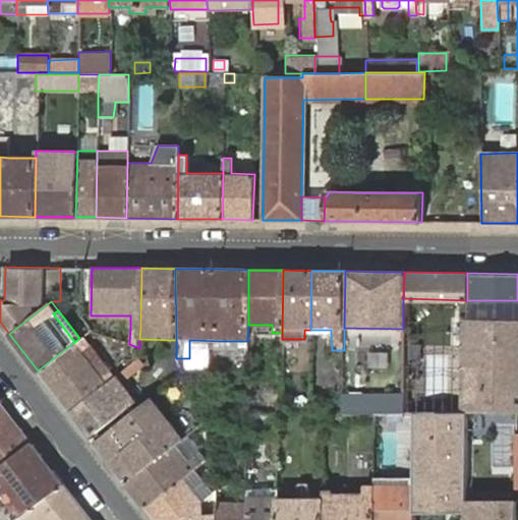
[(517,319),(461,318),(459,411),(464,411),(516,411),(516,452),(516,478),(517,478),(517,319)]
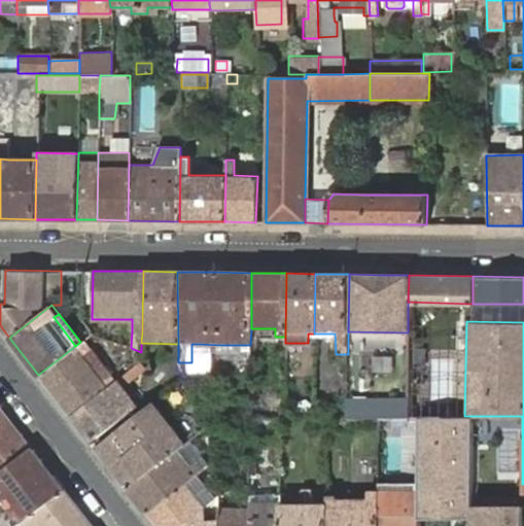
[(75,346),(38,375),(70,416),(116,381),(111,375),(103,382),(81,353),(90,346),(84,339),(80,342),(75,346)]
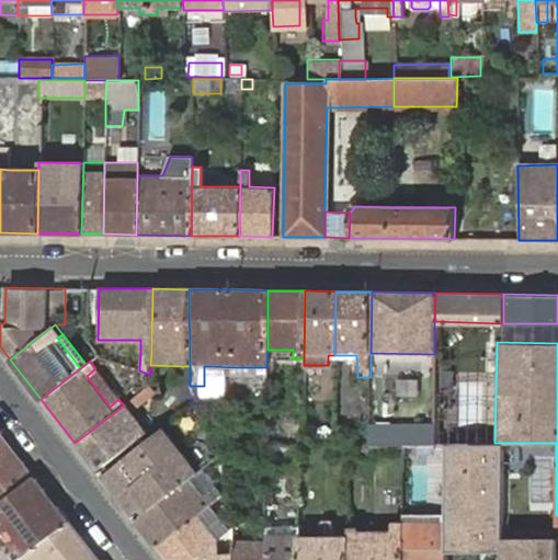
[(118,399),(95,368),(87,376),(110,407),(118,399)]
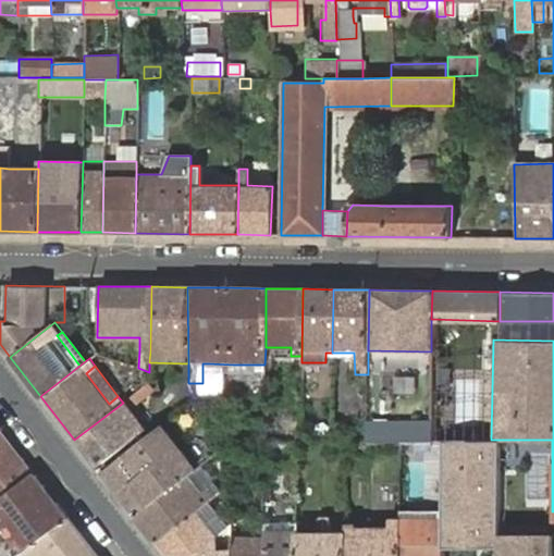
[(149,383),(130,398),(135,404),(152,391),(149,383)]
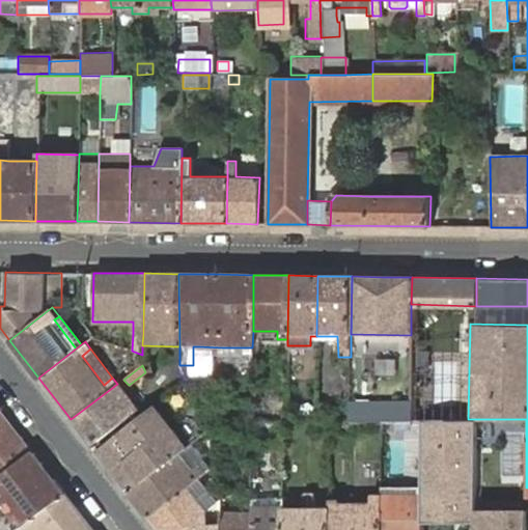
[(184,374),(179,365),(142,365),(145,372),(146,373),(184,374)]
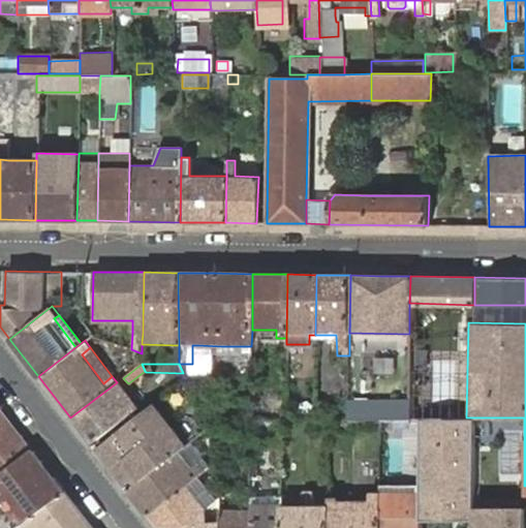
[(117,382),(70,417),(90,443),(136,408),(121,389),(128,383),(123,378),(117,382)]
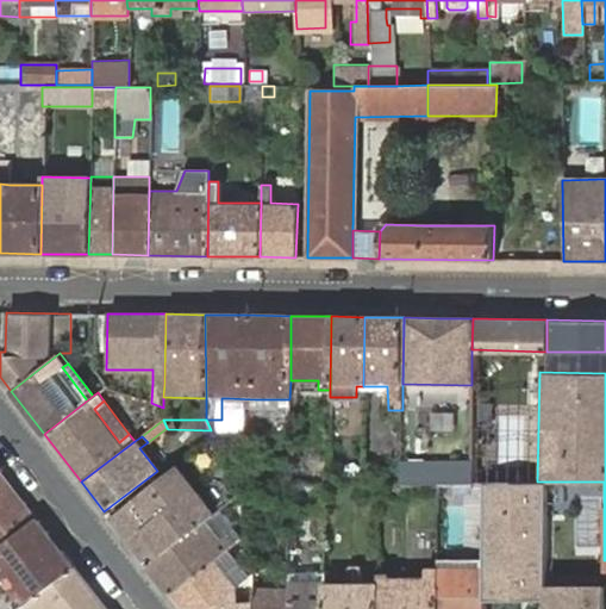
[(330,457),(289,457),(288,483),(324,483),(329,484),(330,457)]
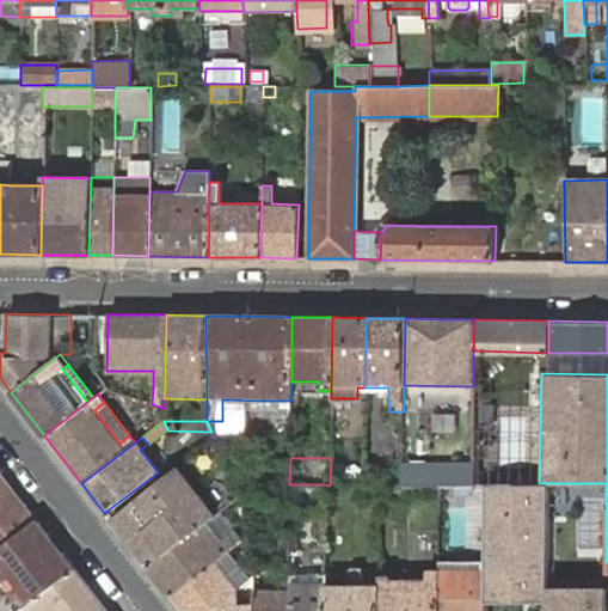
[(395,483),(468,484),(468,460),(395,459),(395,483)]
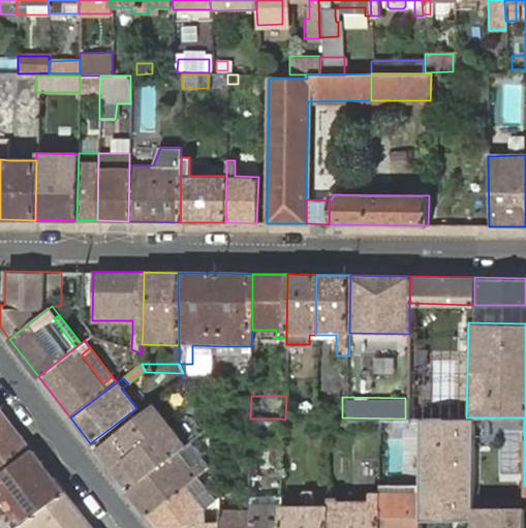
[(111,469),(167,424),(153,404),(94,448),(111,469)]
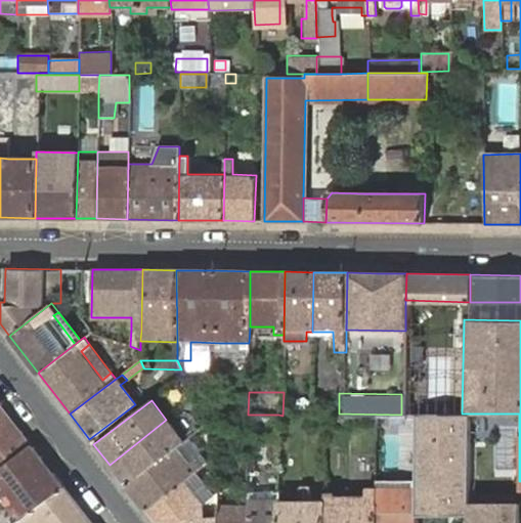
[(0,468),(30,445),(0,407),(0,468)]
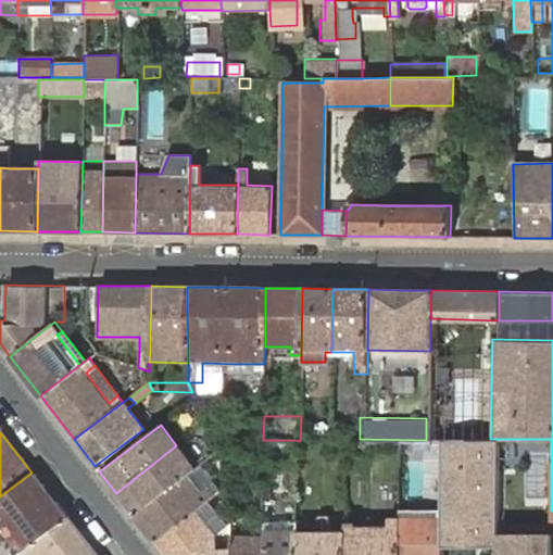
[(441,518),(441,551),(489,551),(489,533),(490,439),(442,439),(441,518)]
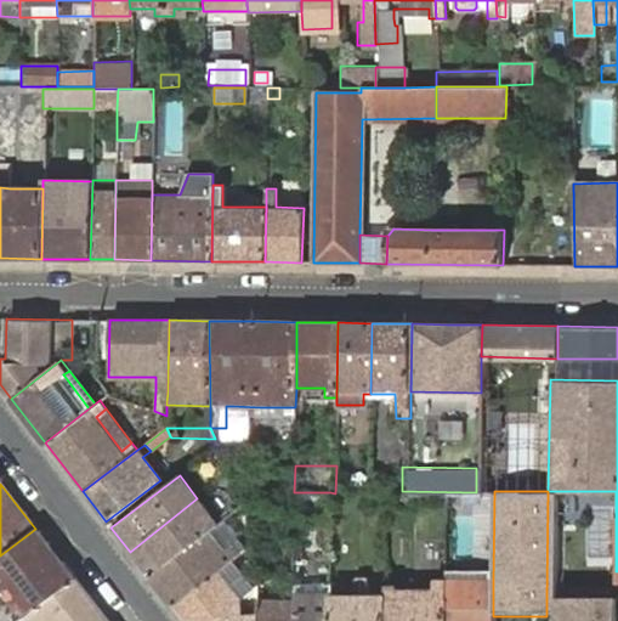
[(413,492),(409,492),(398,494),(400,502),(413,502),(413,492)]
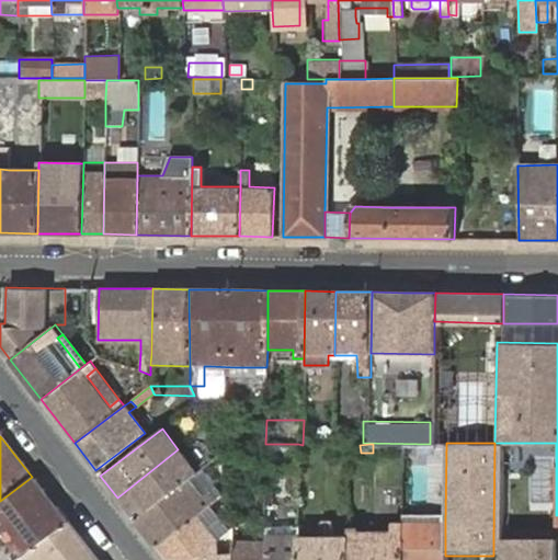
[(185,480),(196,472),(178,449),(117,498),(135,522),(185,480)]
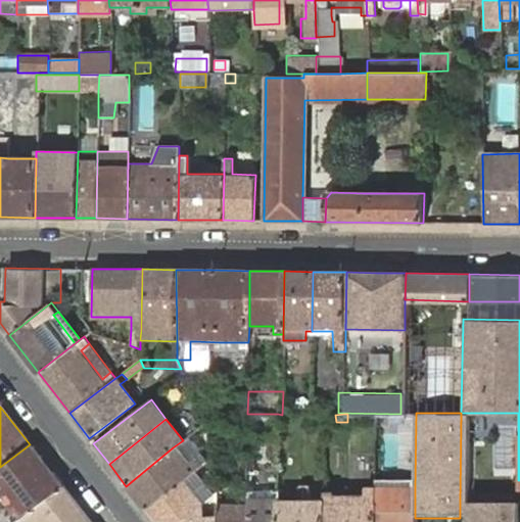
[(183,440),(173,447),(186,465),(196,458),(200,454),(187,436),(183,440)]
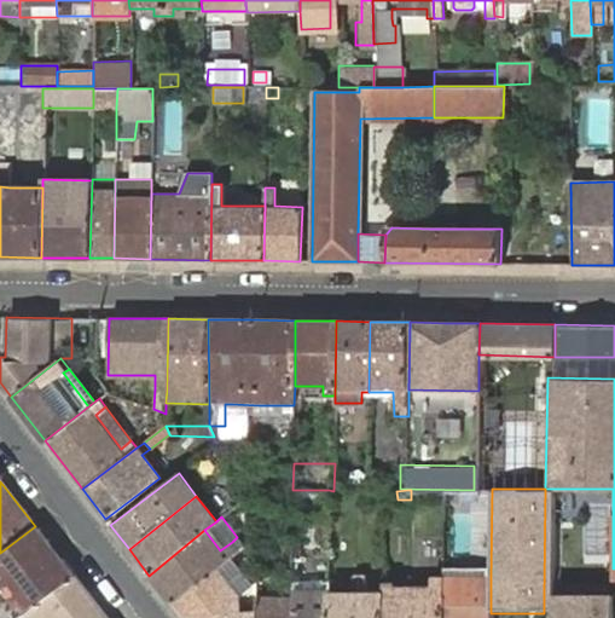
[(0,617),(13,617),(73,575),(35,526),(0,553),(0,617)]
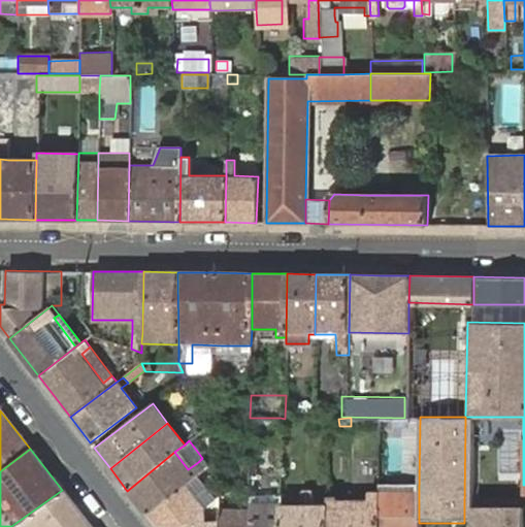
[(195,475),(204,469),(198,462),(188,469),(174,452),(127,491),(146,515),(185,484),(195,475)]
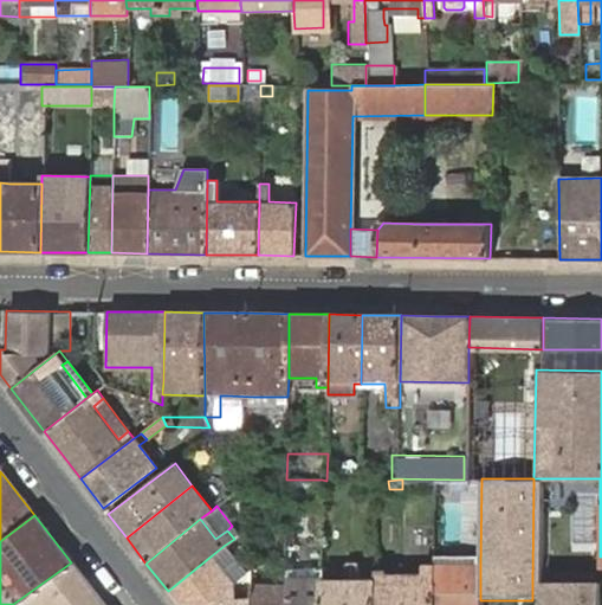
[(224,546),(212,555),(231,580),(244,570),(224,546)]
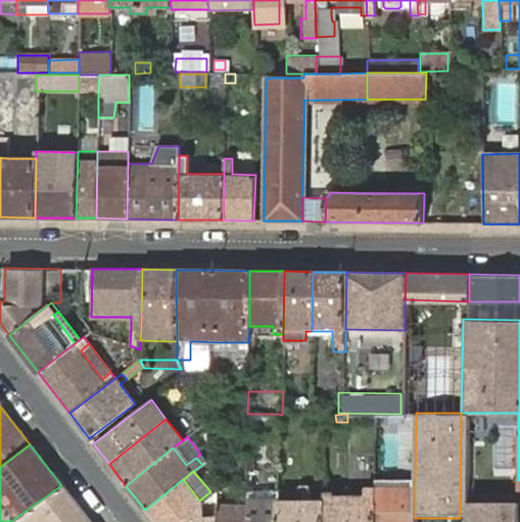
[(145,510),(153,521),(176,521),(199,501),(183,479),(145,510)]
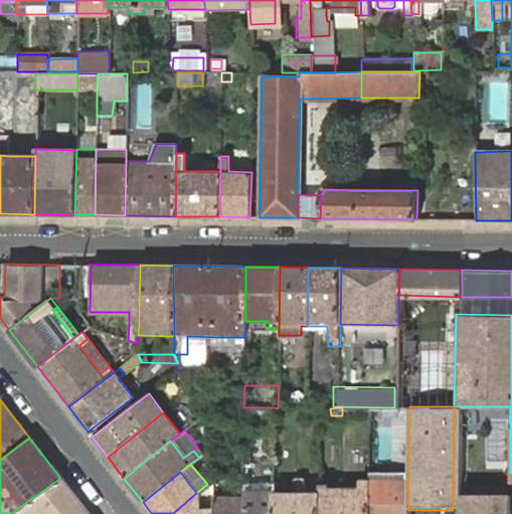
[(89,513),(60,478),(11,513),(89,513)]
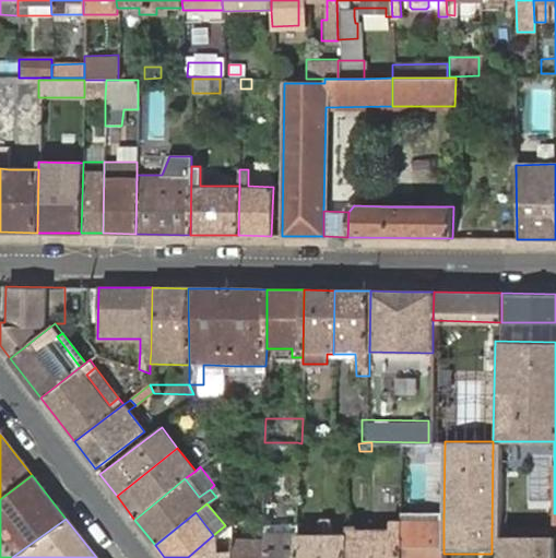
[(347,538),(345,538),(344,557),(400,557),(400,521),(389,522),(389,531),(356,531),(356,529),(346,529),(347,538)]
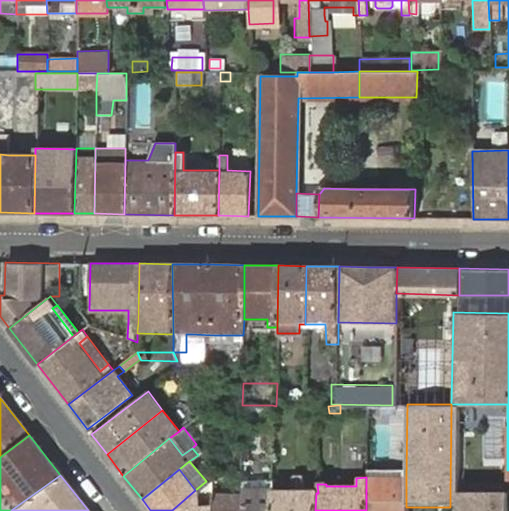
[(366,477),(366,510),(406,510),(406,507),(406,477),(366,477)]
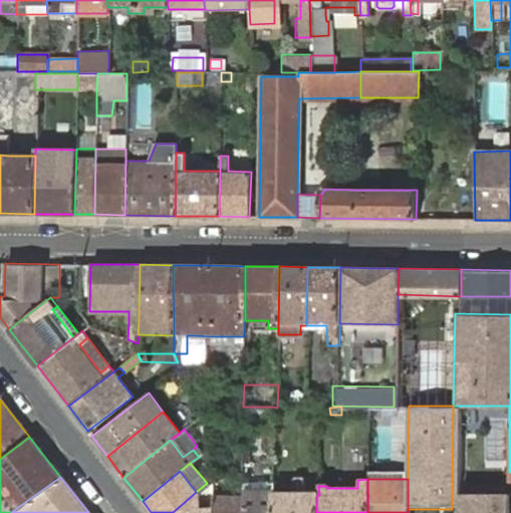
[(273,482),(243,482),(242,498),(241,512),(272,512),(273,491),(273,482)]
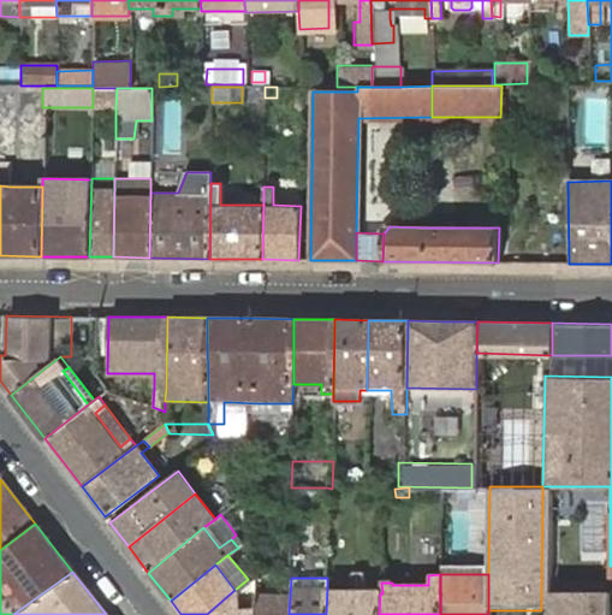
[(336,589),(327,589),(326,614),(379,614),(380,593),(380,589),(336,589)]
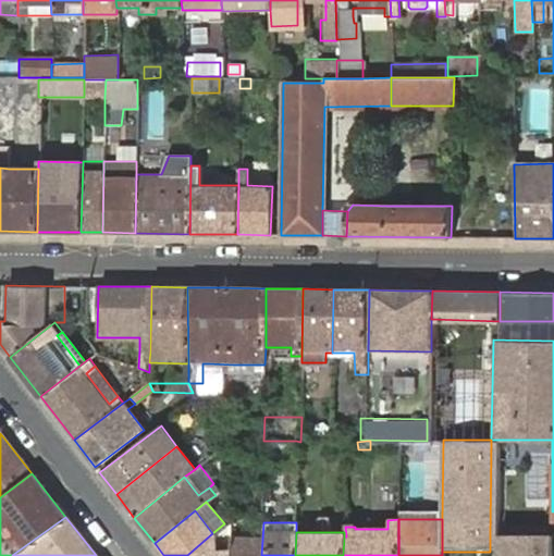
[(230,555),(230,551),(214,551),(214,535),(212,533),(187,555),(230,555)]
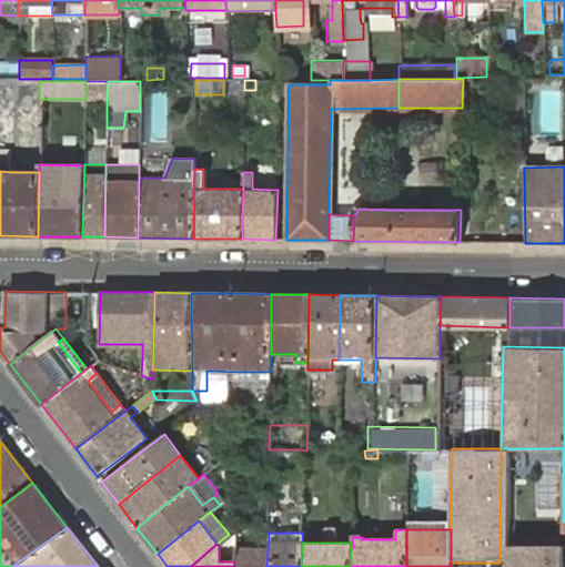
[(500,563),(498,566),(555,566),(555,545),(500,545),(500,563)]
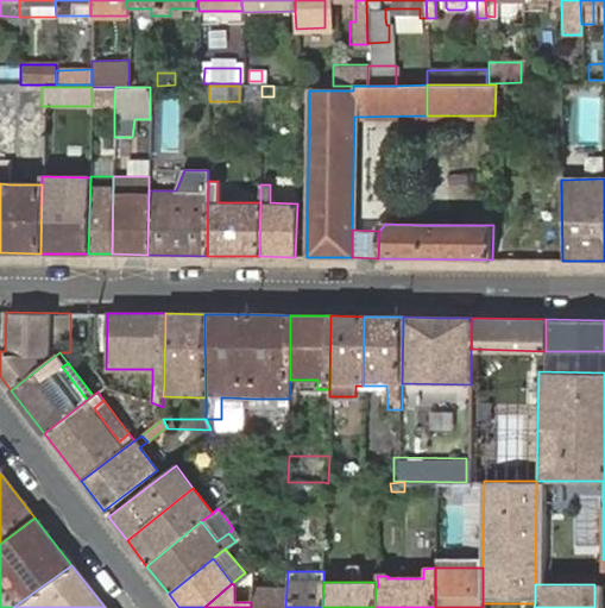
[(285,607),(287,590),(252,589),(251,602),(251,607),(285,607)]
